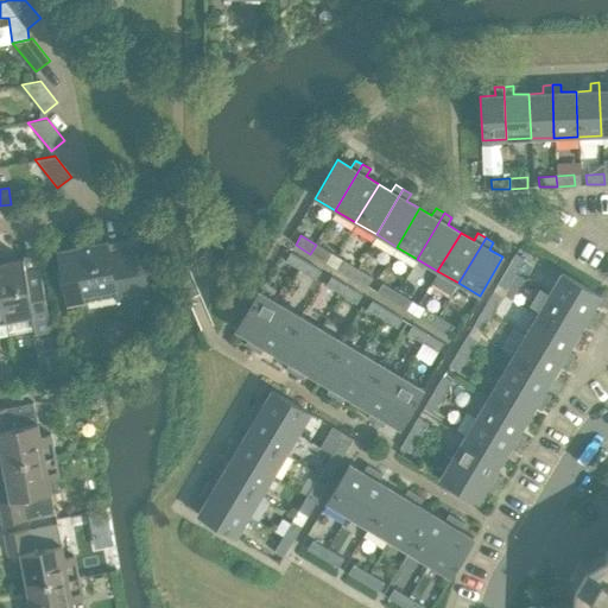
[(107,242),(57,253),(68,303),(83,299),(82,296),(114,289),(116,299),(128,297),(132,315),(154,311),(154,310),(146,271),(144,259),(139,260),(135,245),(134,240),(107,245),(107,242)]
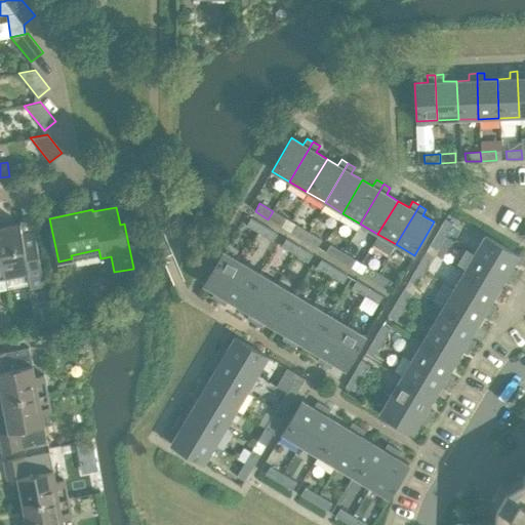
[(273,211),(268,219),(281,227),(286,219),(273,211)]
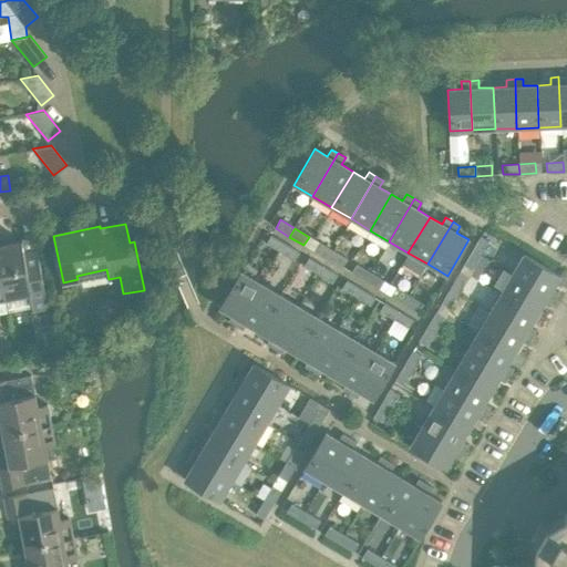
[(280,254),(285,245),(270,236),(266,245),(280,254)]
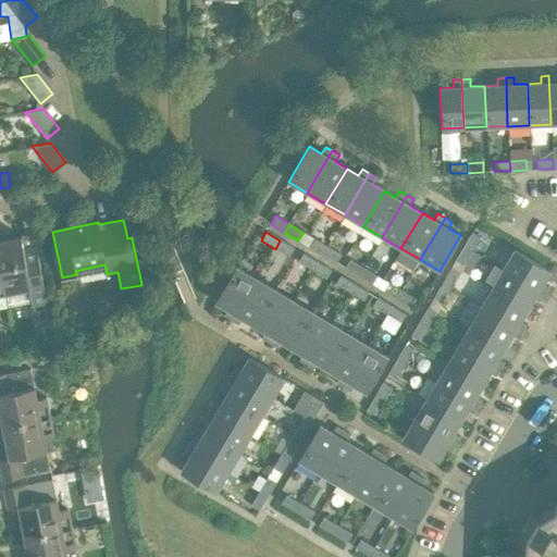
[(463,247),(471,252),(480,238),(472,233),(463,247)]
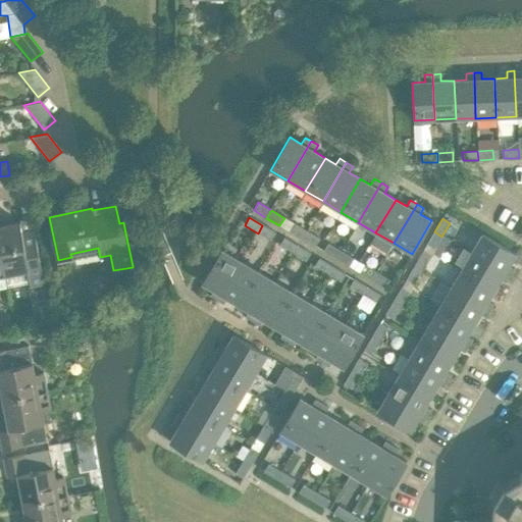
[(0,224),(0,248),(5,275),(25,271),(29,288),(45,284),(34,228),(21,231),(19,221),(0,224)]
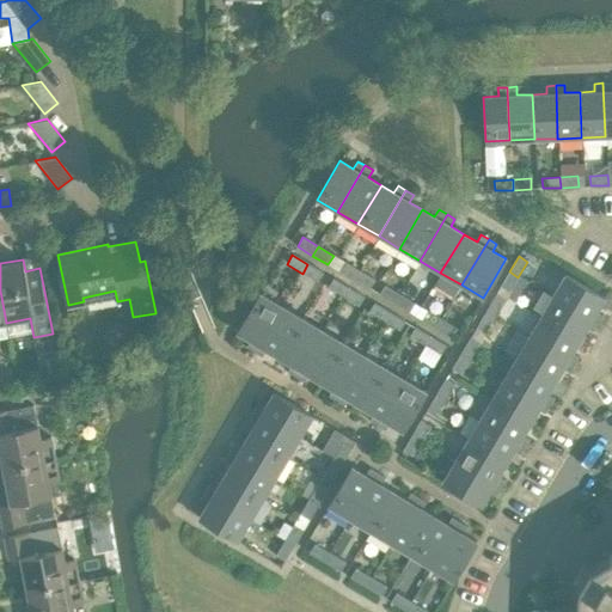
[(354,280),(359,270),(343,262),(338,270),(354,280)]
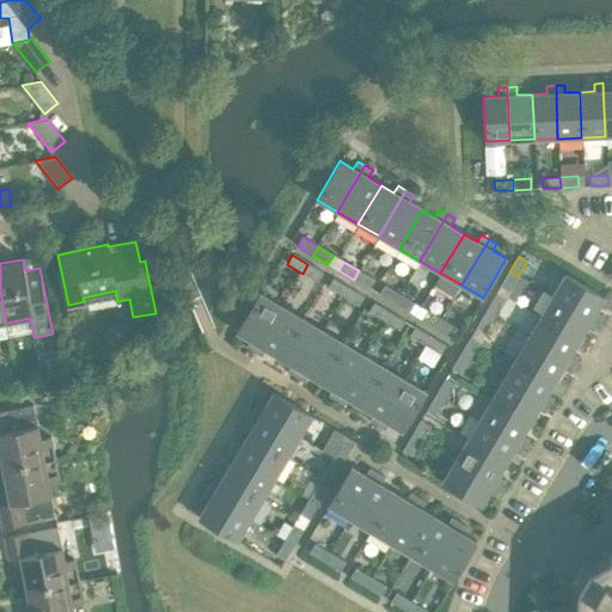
[(307,264),(303,274),(317,282),(323,273),(307,264)]
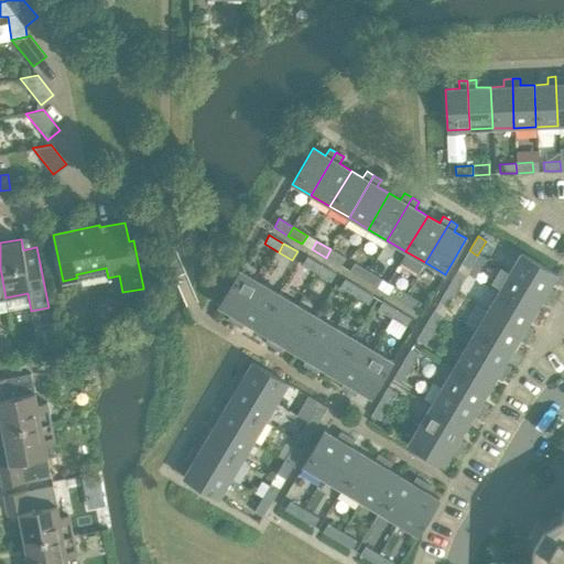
[(331,249),(326,258),(339,266),(345,258),(331,249)]
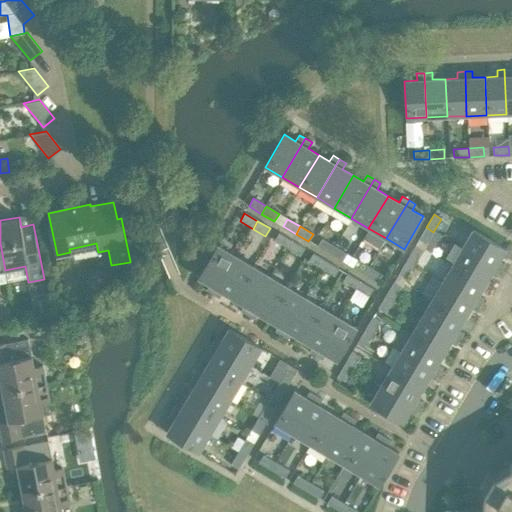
[(426,245),(433,232),(426,227),(418,240),(426,245)]
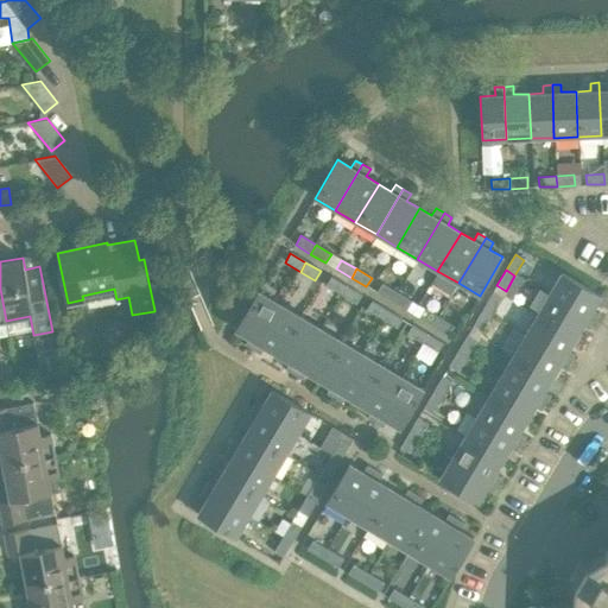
[(591,309),(600,296),(562,273),(549,295),(594,321),(599,312),(591,309)]
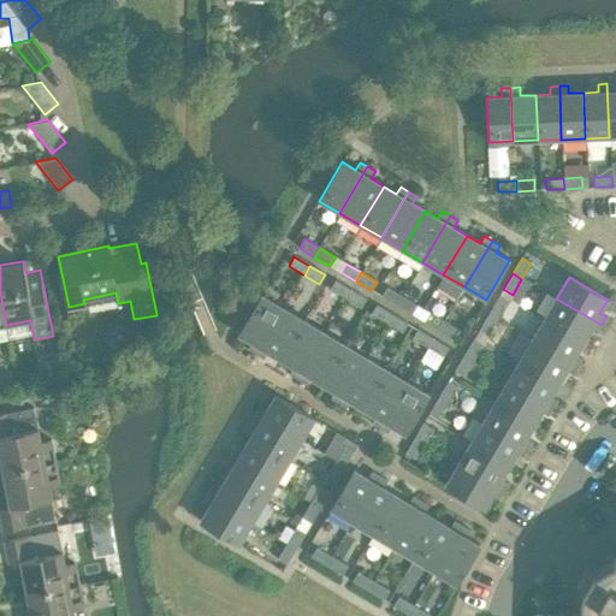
[(345,300),(350,290),(336,282),(330,290),(345,300)]
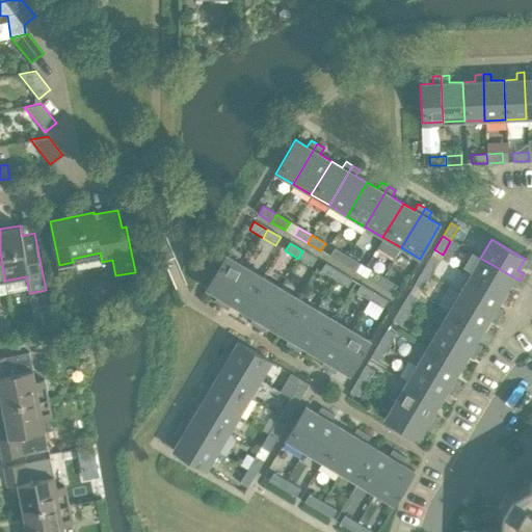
[(343,264),(347,256),(335,248),(329,256),(343,264)]
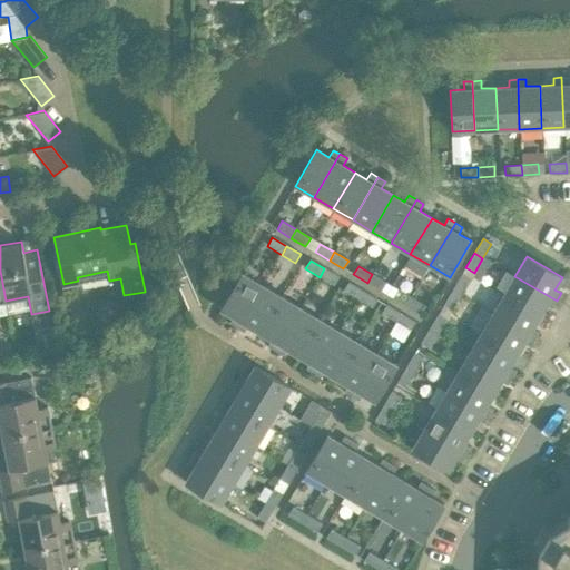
[(324,268),(320,277),(334,285),(338,276),(324,268)]
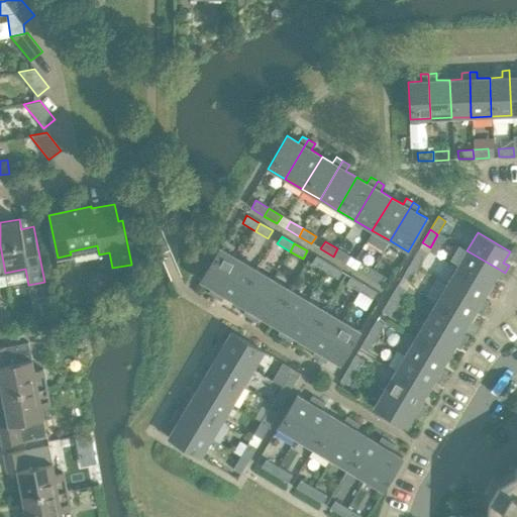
[(219,248),(200,281),(210,288),(207,293),(214,297),(237,259),(219,248)]
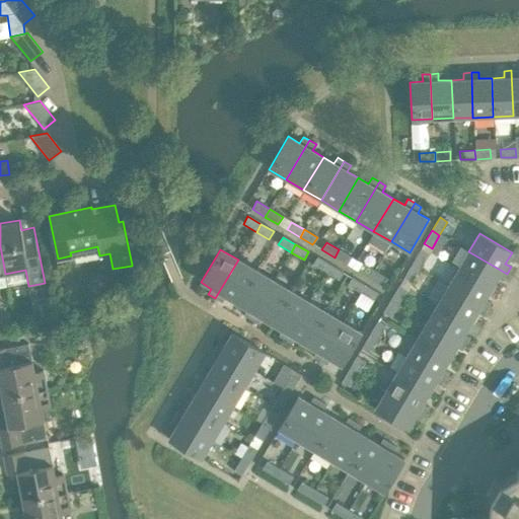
[(339,249),(335,257),(348,265),(352,256),(339,249)]
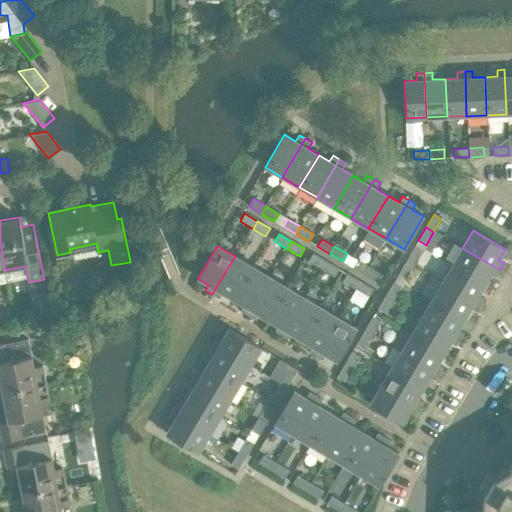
[(406,261),(413,266),(421,253),(413,248),(406,261)]
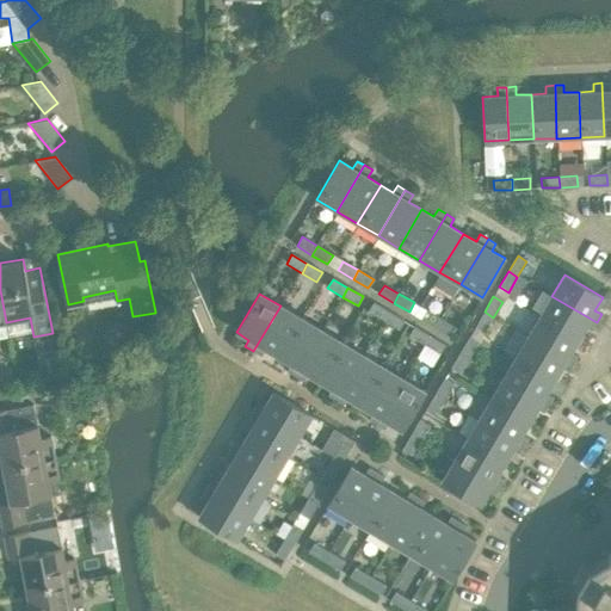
[(592,331),(597,322),(551,296),(539,315),(579,338),(585,326),(592,331)]
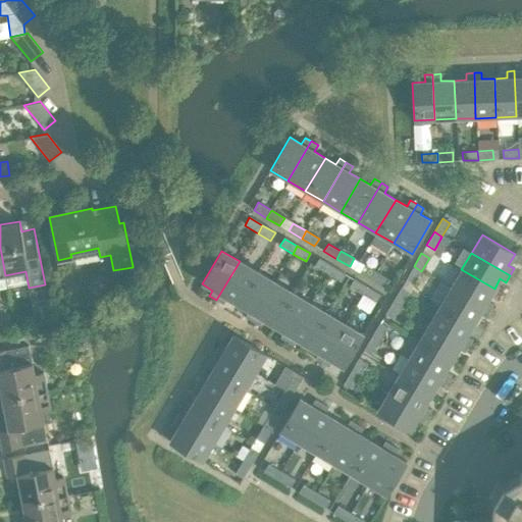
[(327,273),(332,266),(319,258),(314,266),(327,273)]
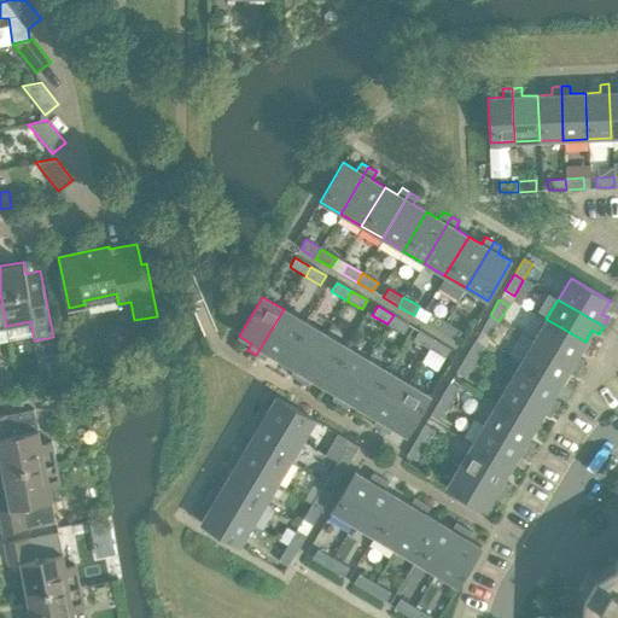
[(280,361),(304,321),(284,309),(256,355),(264,360),(268,354),(280,361)]
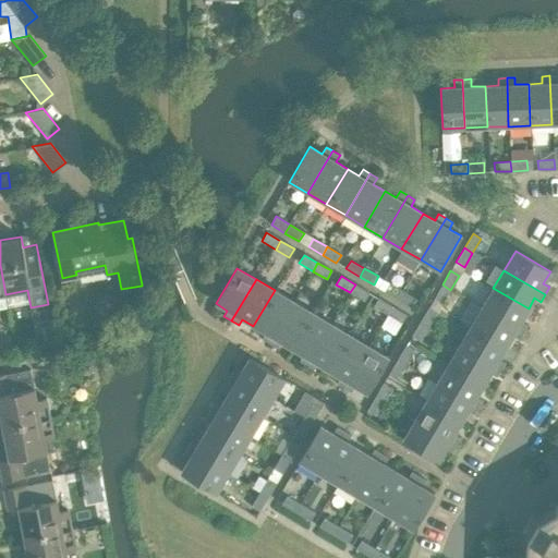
[(397,299),(401,291),(387,282),(383,291),(397,299)]
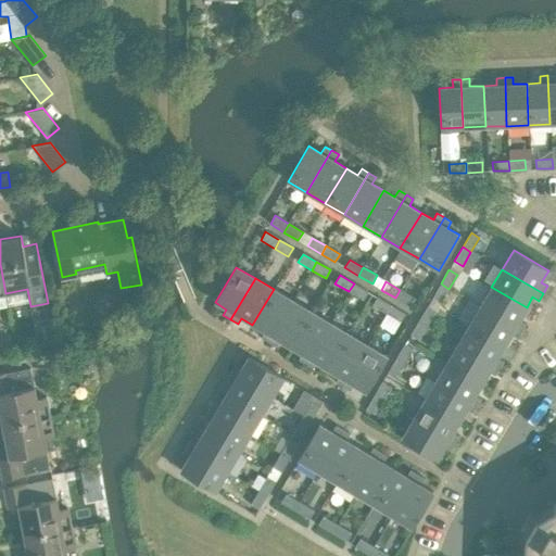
[(354,283),(349,291),(363,300),(367,291),(354,283)]
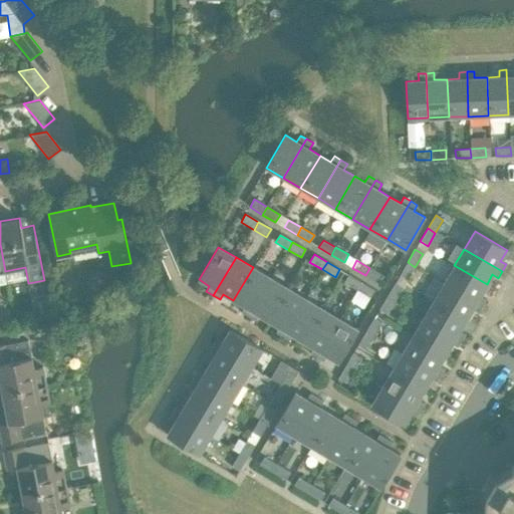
[(407,279),(415,267),(408,262),(400,275),(407,279)]
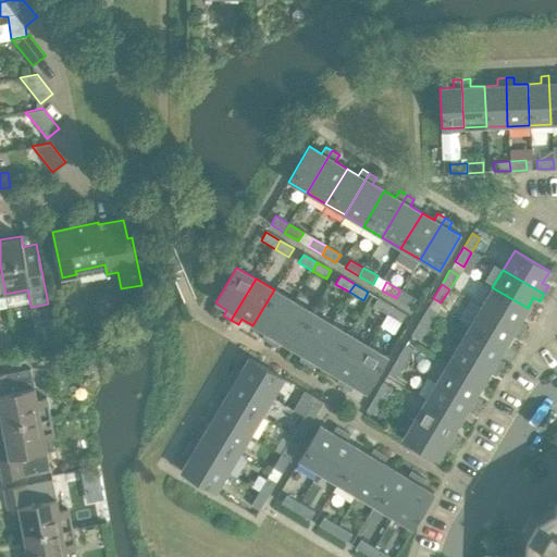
[(521,319),(528,308),(492,287),(481,306),(523,331),(528,323),(521,319)]
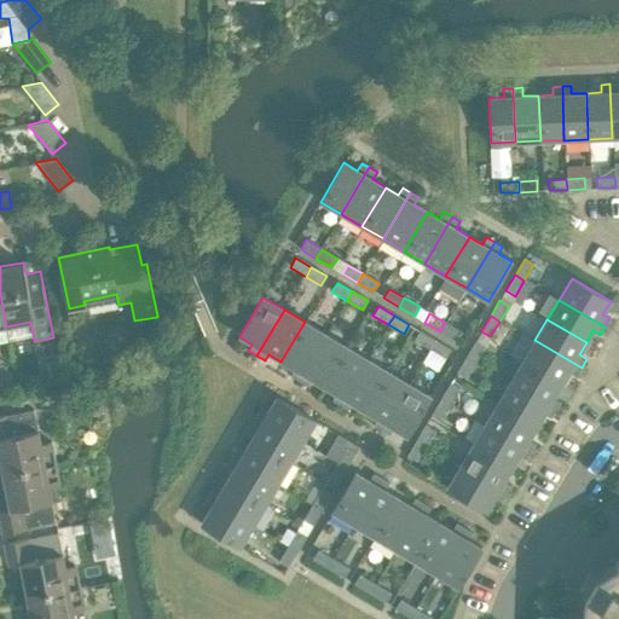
[(299,381),(325,334),(305,322),(281,362),(294,369),(290,376),(299,381)]
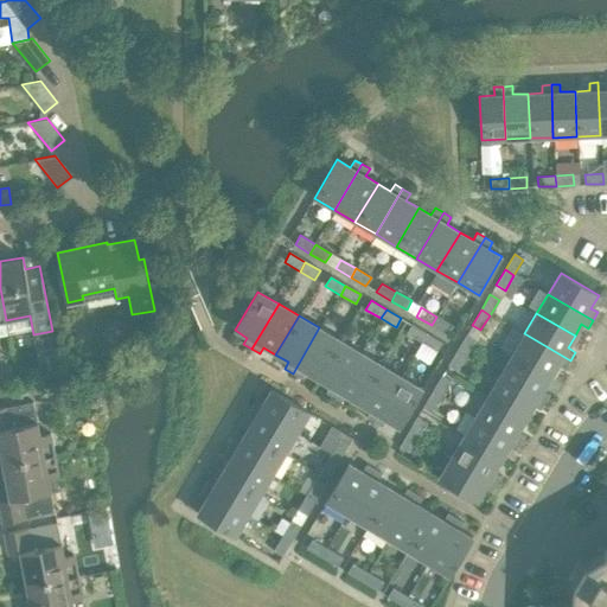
[(436,317),(432,325),(447,334),(452,325),(436,317)]
